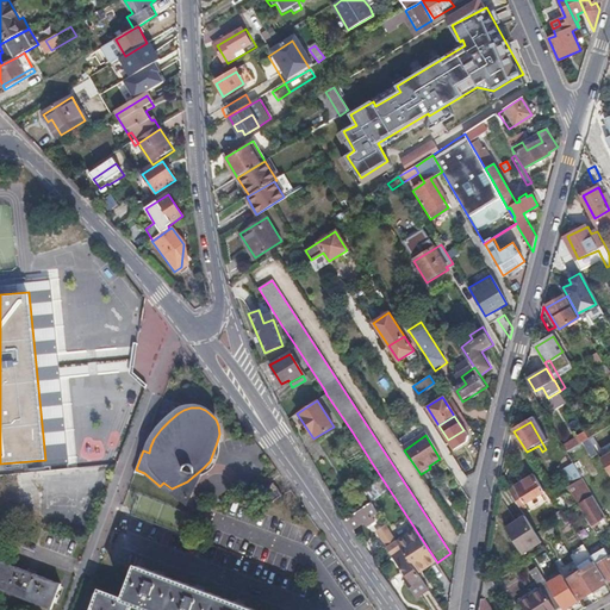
[(589,439),(582,443),(584,448),(592,461),(599,456),(595,448),(589,439)]
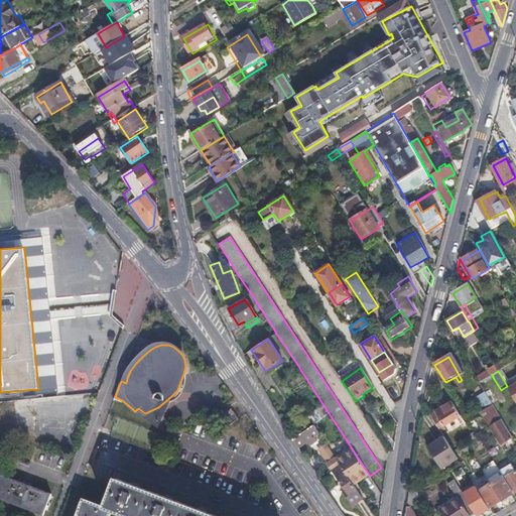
[(503,379),(507,386),(508,387),(515,382),(515,371),(503,379)]
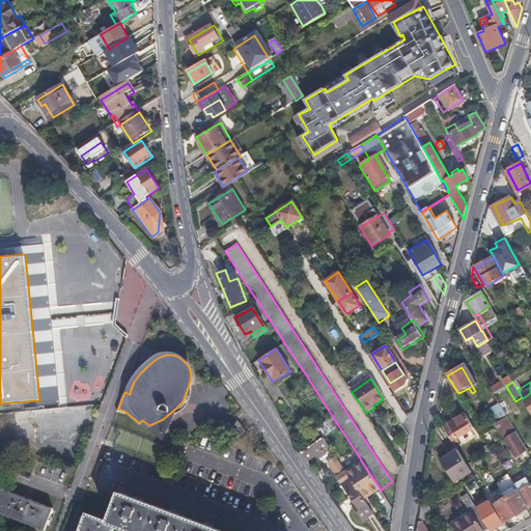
[(503,383),(492,389),(495,393),(506,386),(503,383)]
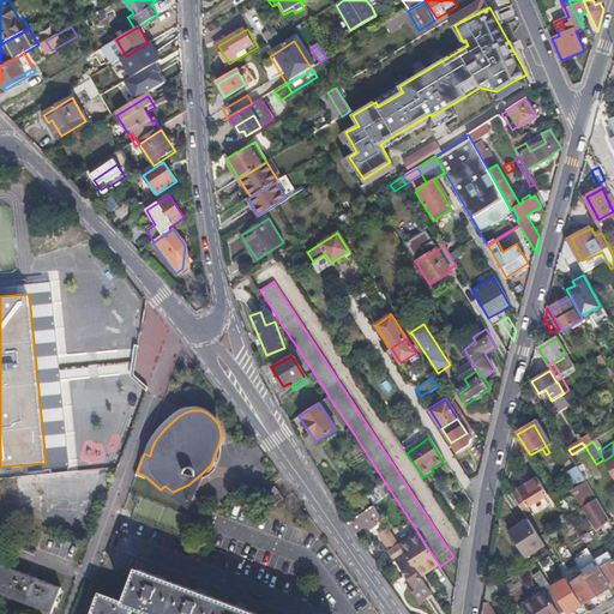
[(453,457),(462,470),(470,465),(462,452),(453,457)]
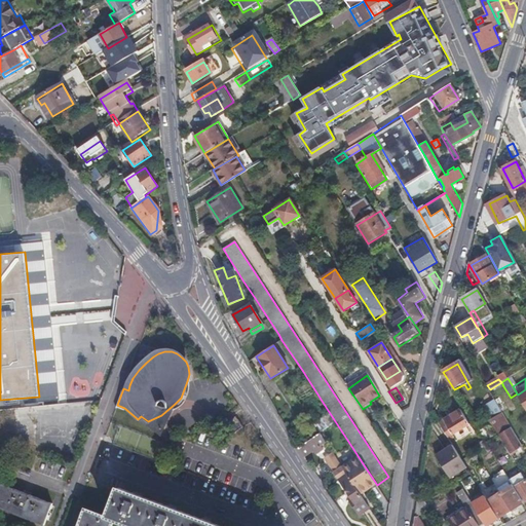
[(502,411),(494,397),(482,405),(488,416),(489,418),(502,411)]
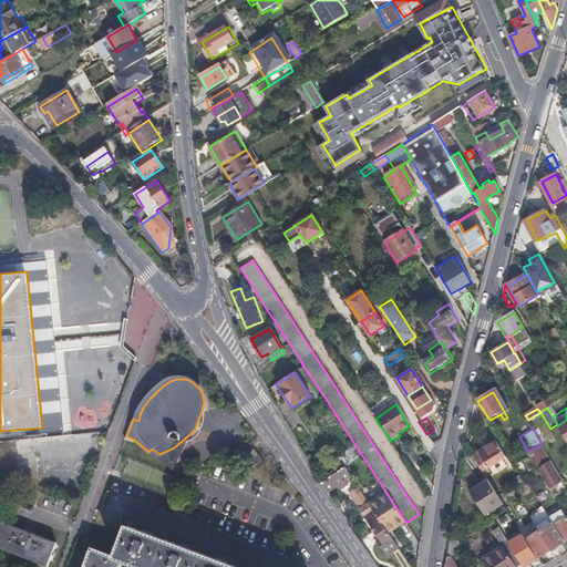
[(157,457),(175,470),(192,432),(188,435),(174,447),(160,454),(157,457)]
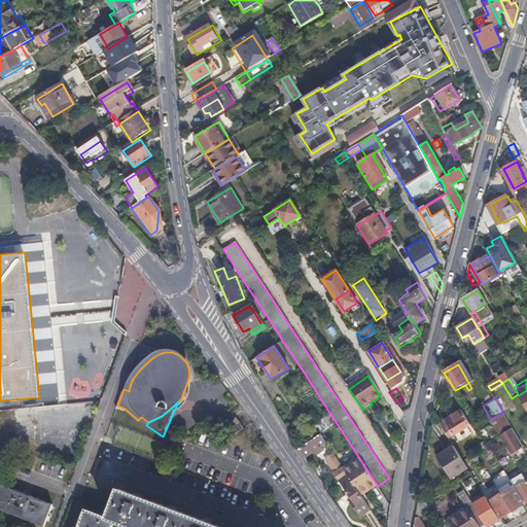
[(470,422),(462,409),(443,420),(452,433),(470,422)]
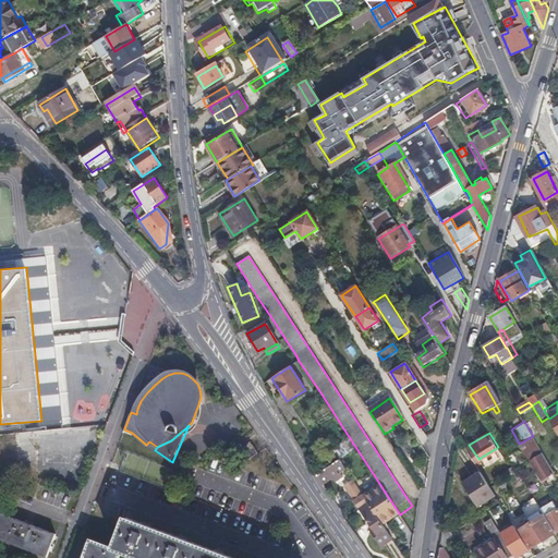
[(20,470),(37,470),(38,437),(21,436),(20,470)]
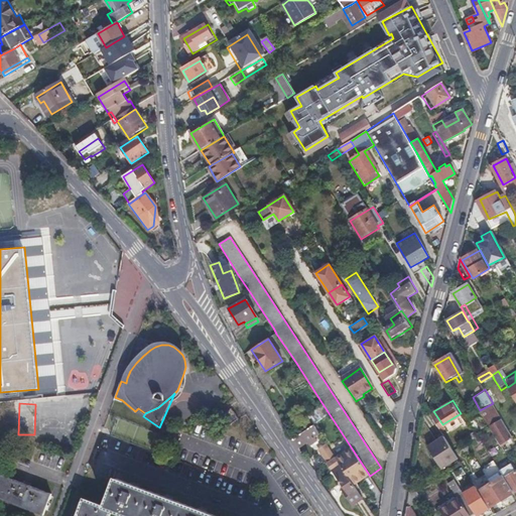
[(497,410),(493,403),(480,410),(482,413),(501,446),(509,442),(507,438),(512,435),(501,417),(497,420),(492,412),(497,410)]
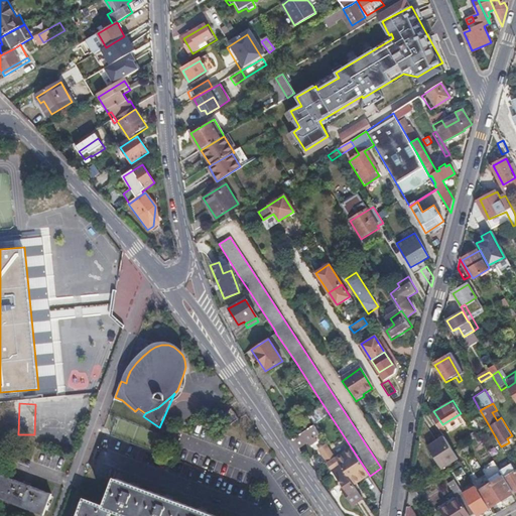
[(239,418),(232,408),(223,414),(231,424),(239,418)]
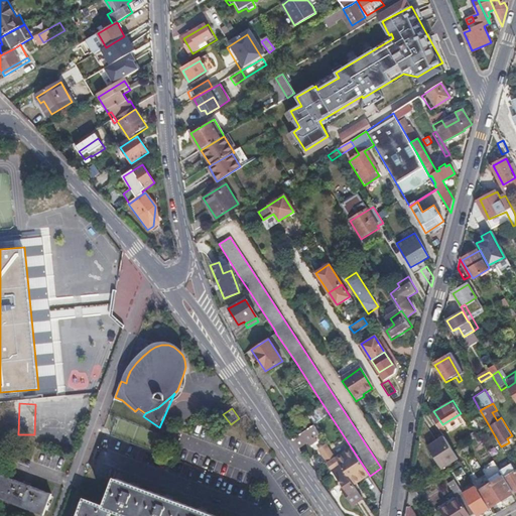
[(479,408),(466,415),(469,421),(482,413),(480,410),(479,408)]
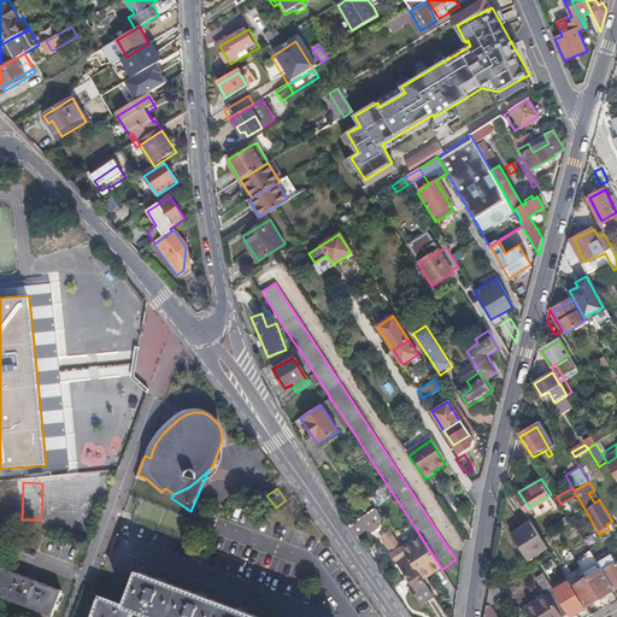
[(594,503),(599,499),(594,491),(588,493),(594,503)]
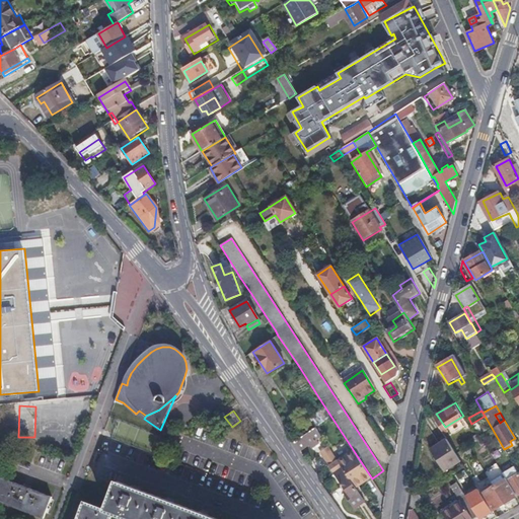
[(314,427),(293,443),(299,451),(308,445),(311,448),(316,444),(314,440),(320,436),(314,427)]
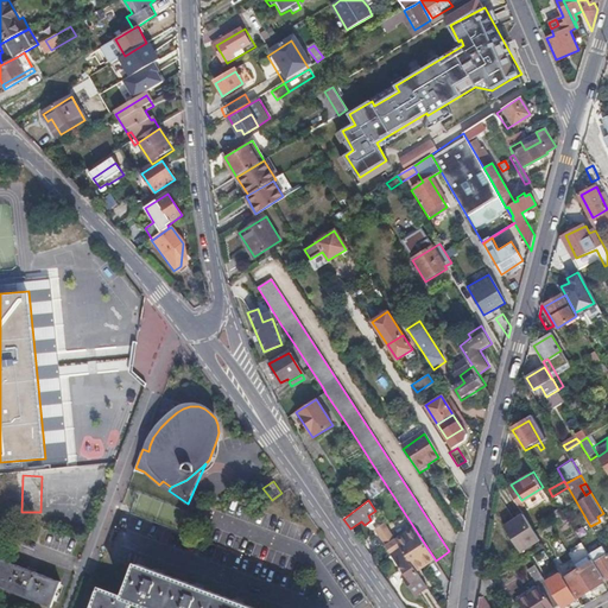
[(534,533),(523,515),(504,529),(520,555),(539,542),(534,533)]
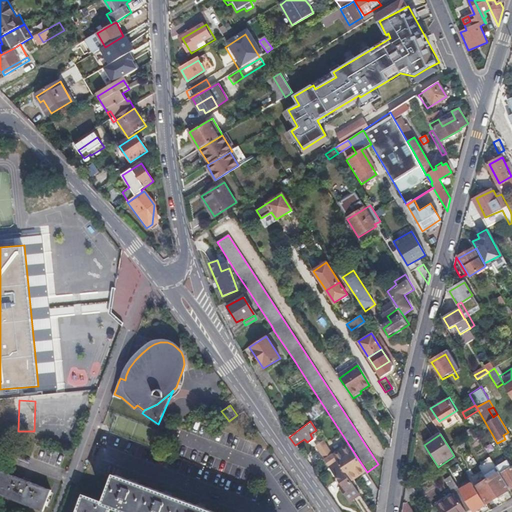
[(330,466),(337,462),(323,442),(317,447),(330,466)]
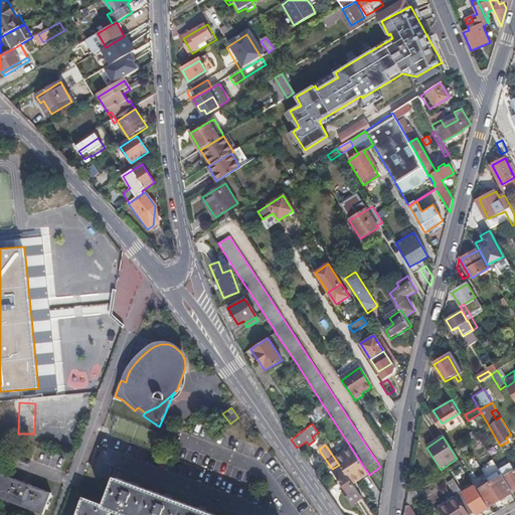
[(372,480),(369,475),(355,454),(339,465),(356,490),(372,480)]
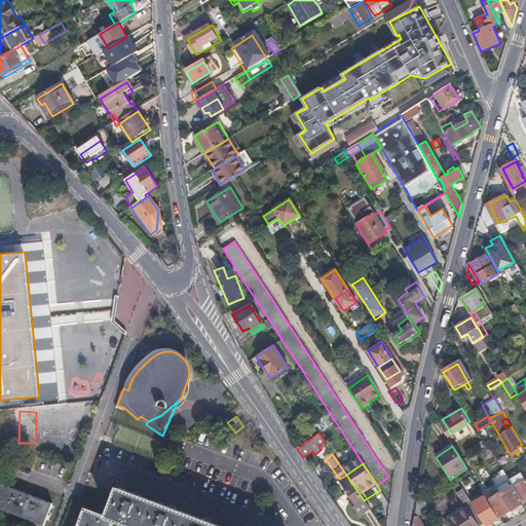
[(494,485),(511,511),(523,503),(515,489),(504,472),(491,480),(494,485)]
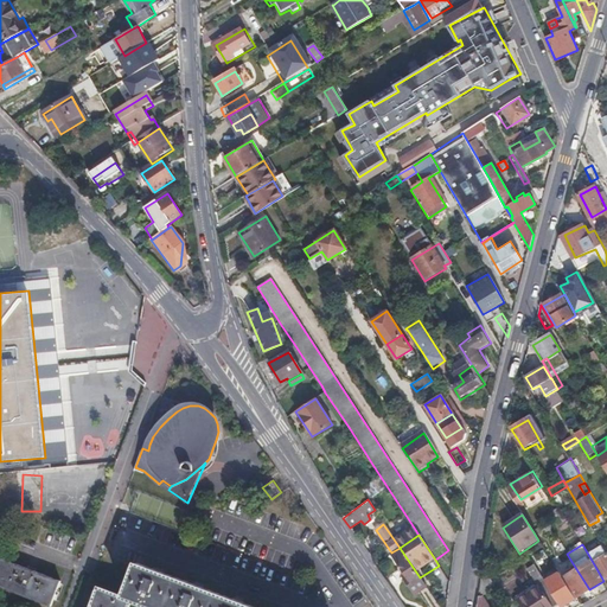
[(426,586),(420,577),(400,548),(391,553),(389,554),(406,577),(402,579),(413,594),(426,586)]
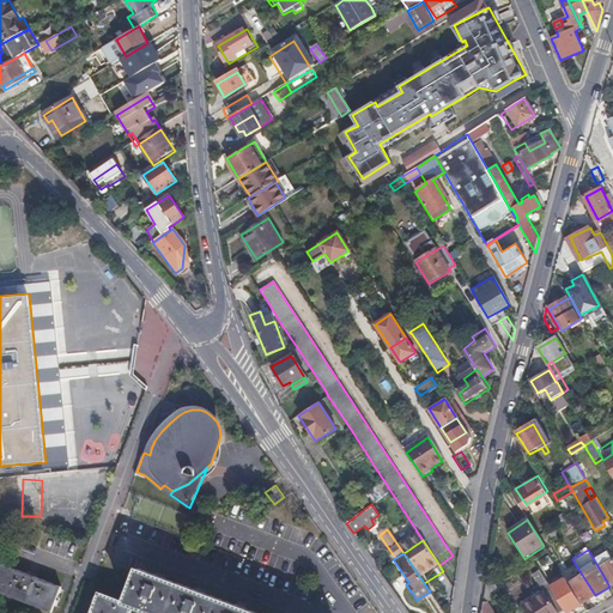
[(612,560),(600,570),(610,587),(612,584),(612,560)]
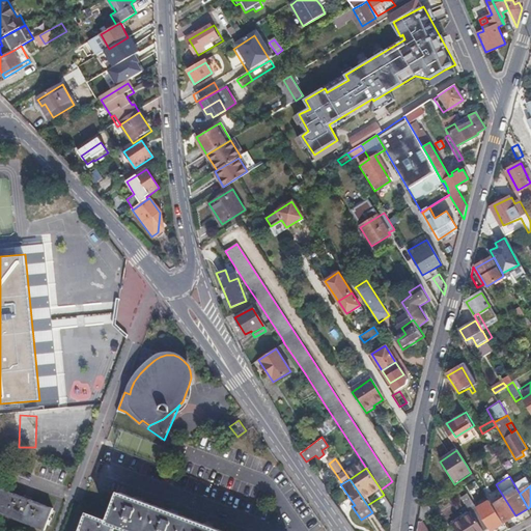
[(463,486),(456,491),(470,511),(476,507),(463,486)]
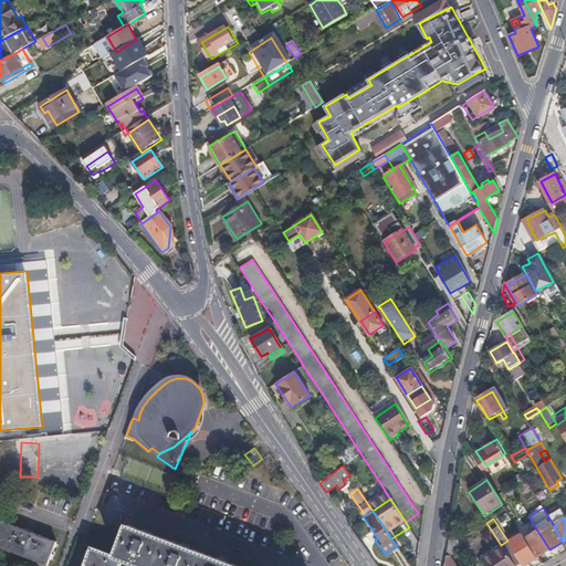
[(58,542),(2,521),(0,525),(0,546),(48,565),(58,542)]
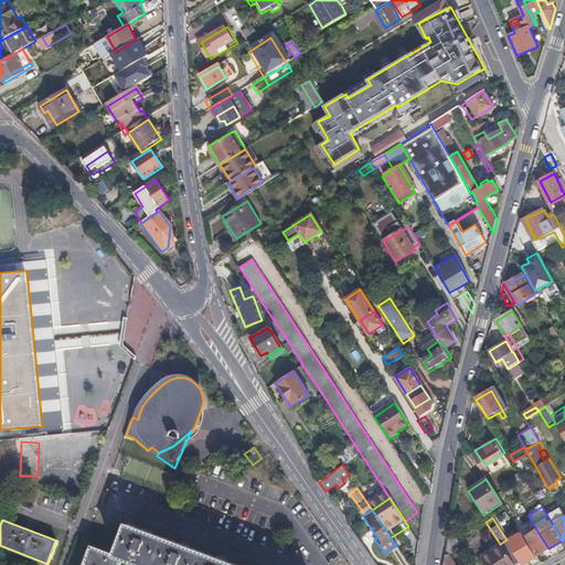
[(530,547),(535,557),(548,548),(531,521),(518,529),(530,547)]
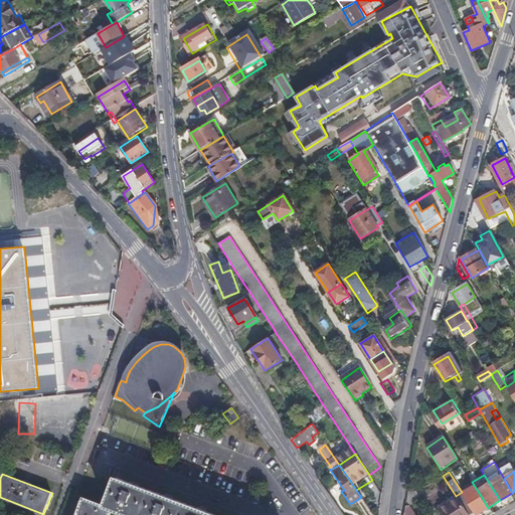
[(111,514),(114,509),(131,514),(216,514),(117,478),(107,506),(84,498),(77,514),(111,514)]
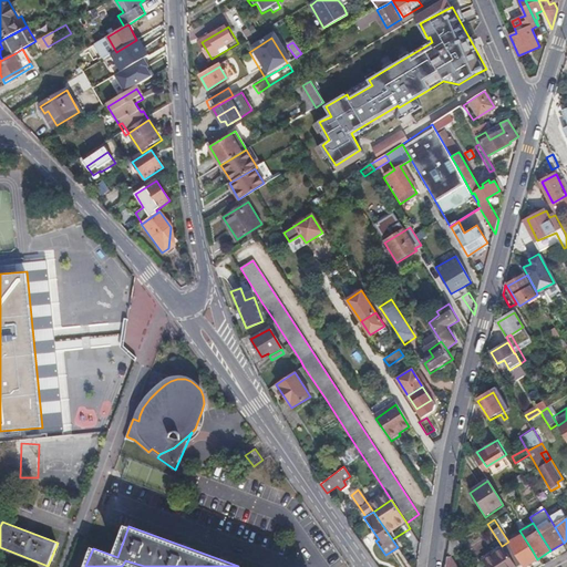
[(459,543),(451,529),(445,566),(453,562),(466,554),(459,543)]
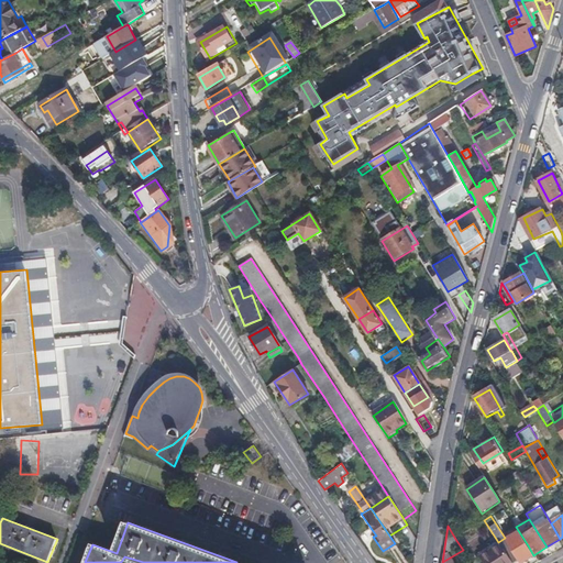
[(484,562),(514,562),(519,561),(515,553),(505,538),(498,542),(499,545),(481,558),(484,562)]
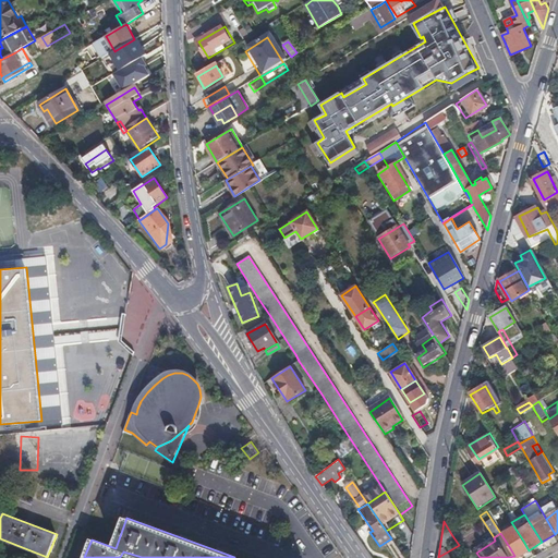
[(514,556),(516,557),(519,557),(529,550),(523,541),(510,548),(514,556)]
